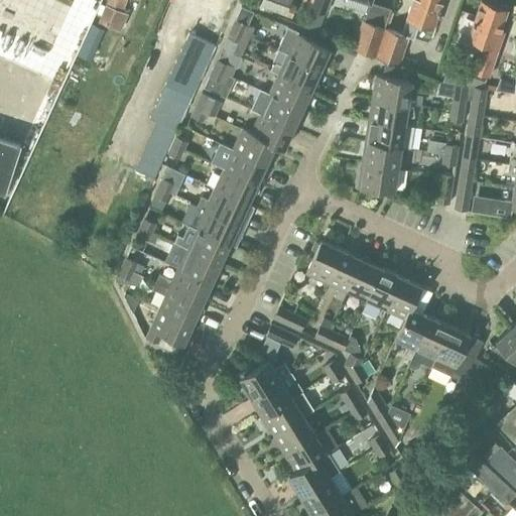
[(92,17),(119,31),(128,13),(122,11),(127,0),(107,0),(106,4),(100,1),(92,17)]
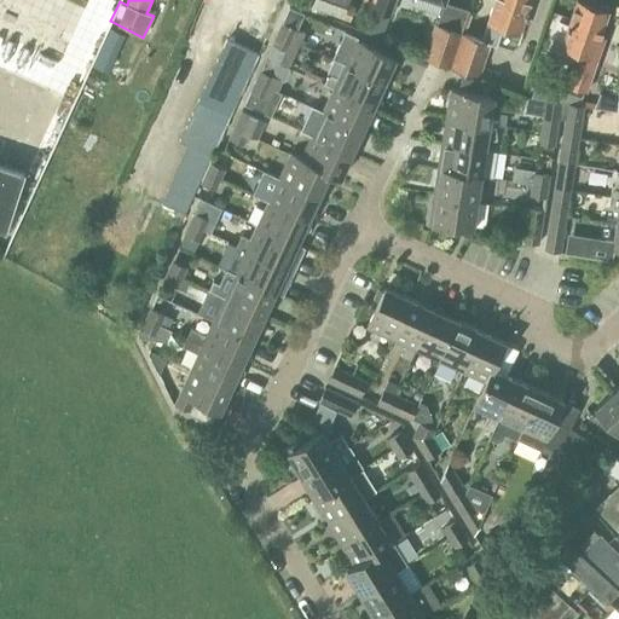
[(314,0),(313,6),(329,12),(333,0),(314,0)]
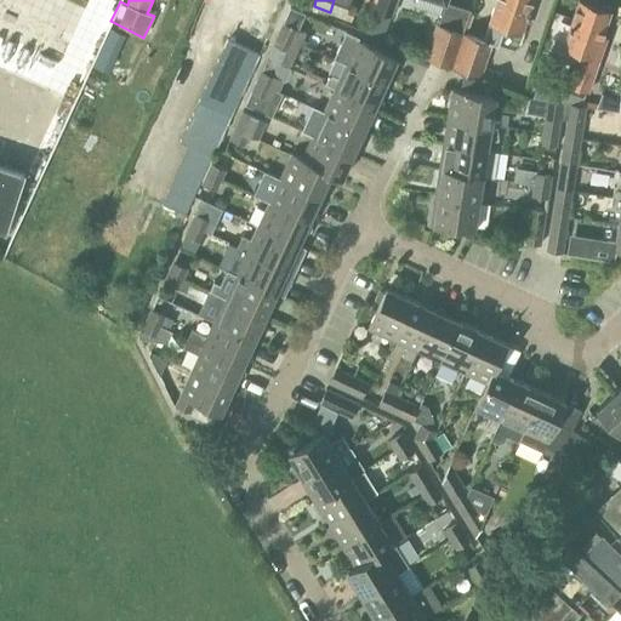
[(351,6),(352,0),(334,0),(330,12),(351,21),(355,7),(351,6)]
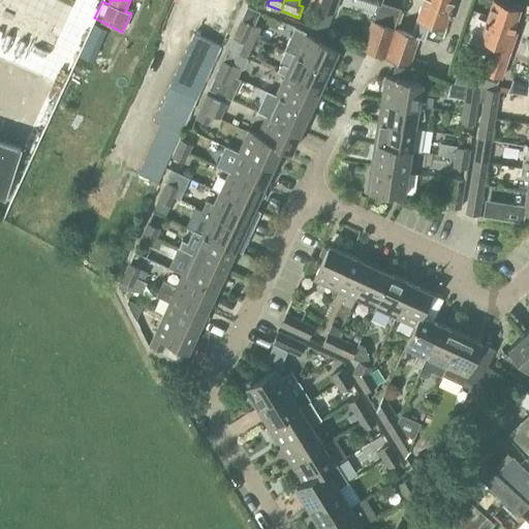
[(367,0),(381,5),(382,0),(323,0),(321,9),(334,13),(339,0),(367,0)]
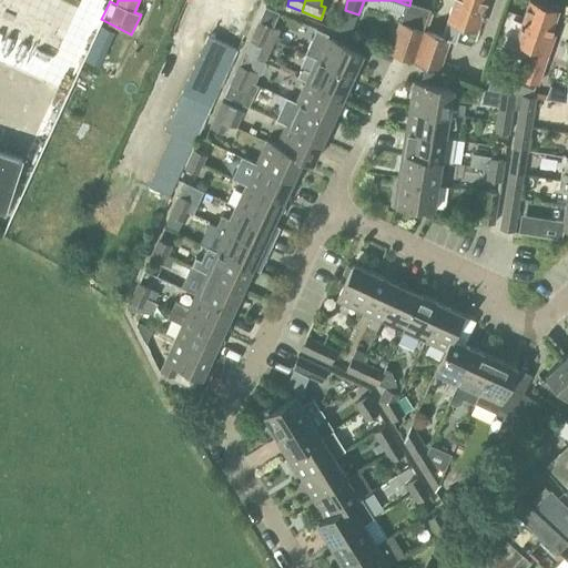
[(425,29),(415,60),(442,70),(452,40),(457,42),(463,24),(478,30),(488,0),(455,0),(449,20),(444,36),(425,29)]
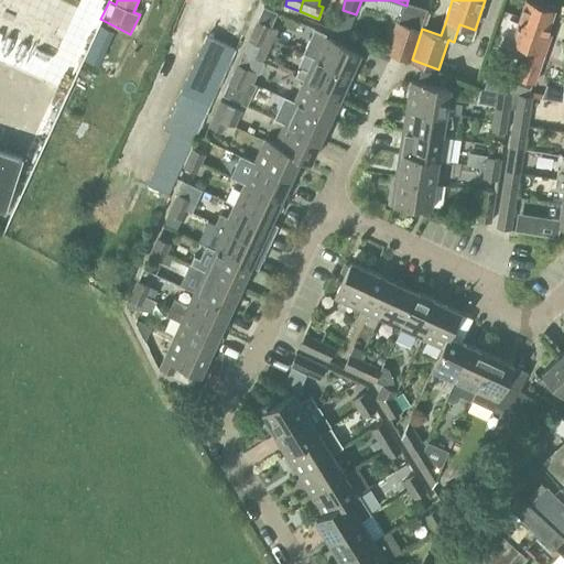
[(528,1),(512,44),(528,49),(520,69),(518,77),(517,78),(519,78),(516,88),(531,94),(535,84),(534,84),(552,36),(549,34),(556,11),(555,11),(546,8),(528,1)]
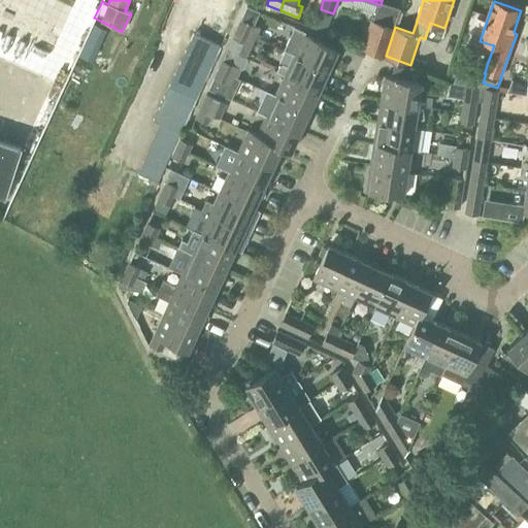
[(238,27),(252,33),(255,25),(242,19),(238,27)]
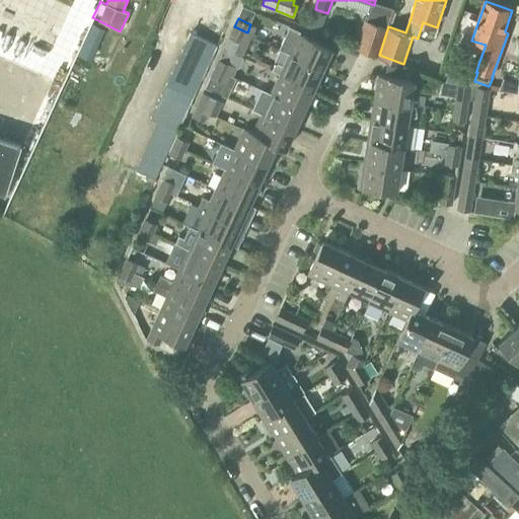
[(366,19),(357,47),(371,53),(379,55),(388,26),(366,19)]
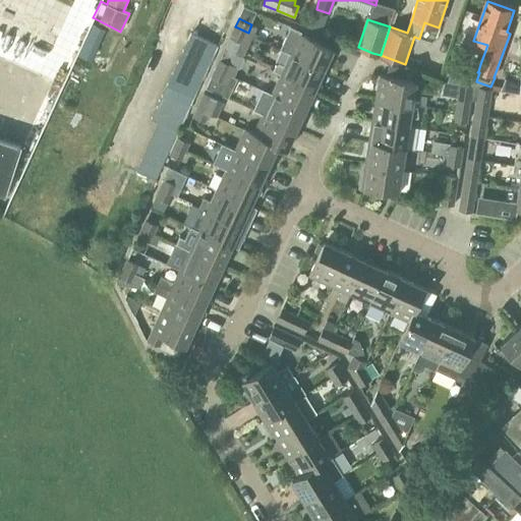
[(292,53),(326,68),(335,50),(301,35),(302,31),(291,25),(287,36),(282,37),(284,41),(281,48),(292,53)]
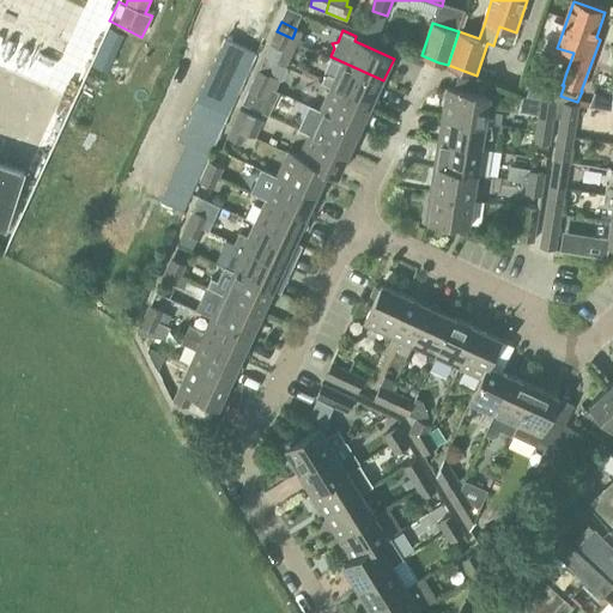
[(277,31),(265,56),(287,66),(298,41),(292,38),(277,31)]
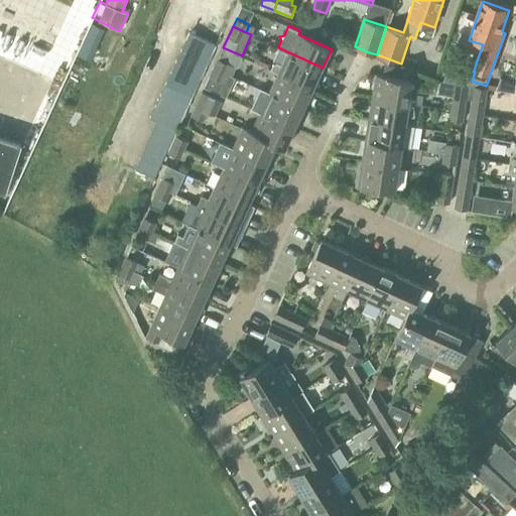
[(313,88),(323,68),(289,52),(284,63),(277,61),(276,63),(274,62),(271,69),(280,73),(313,88)]
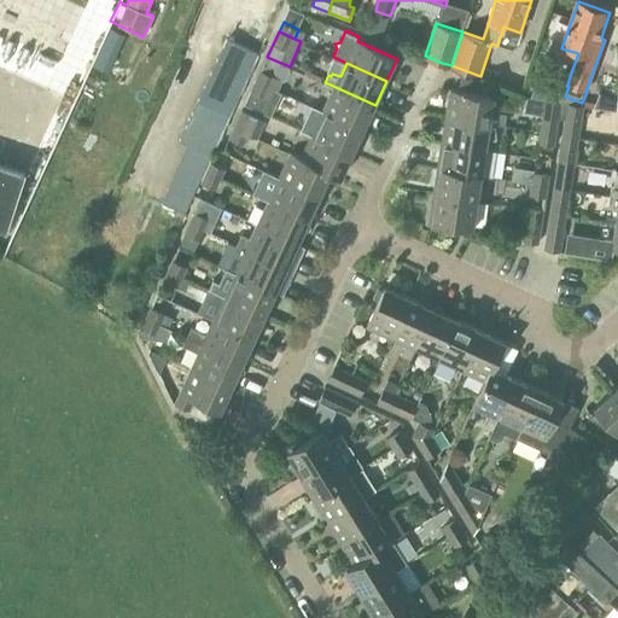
[(257,80),(279,89),(284,80),(261,70),(257,80)]
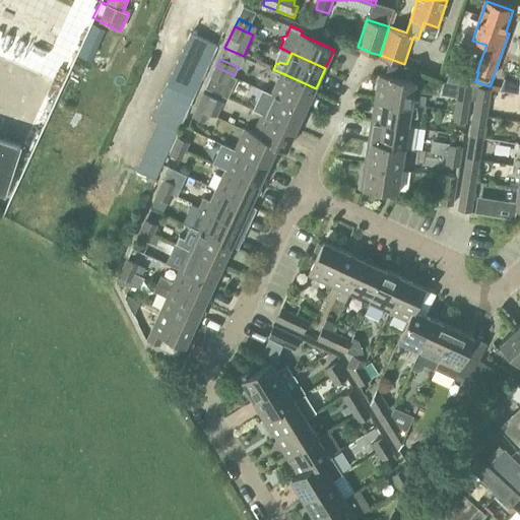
[(376,96),(411,104),(426,106),(428,95),(413,93),(414,83),(419,72),(390,60),(387,77),(379,75),(376,96)]
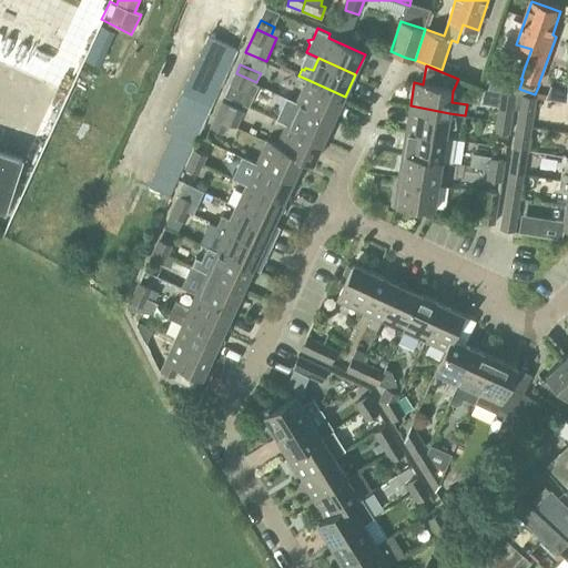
[(252,93),(256,82),(236,73),(232,83),(252,93)]
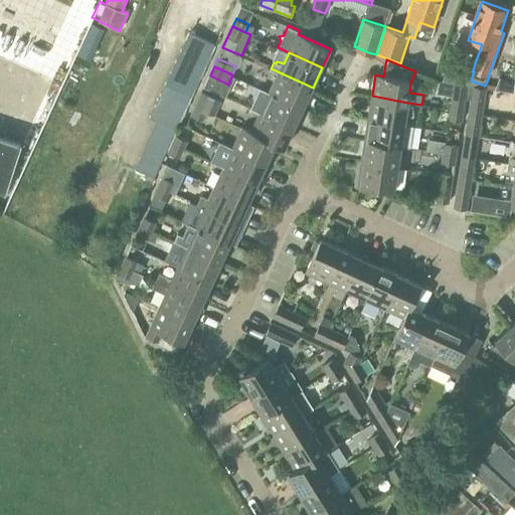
[(280,72),(271,93),(304,108),(313,88),(280,72)]
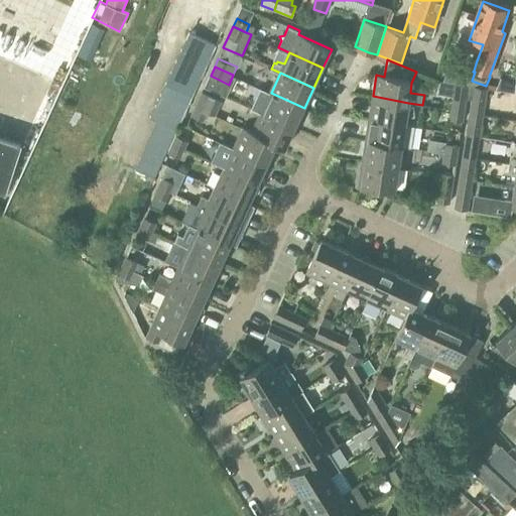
[(515,94),(515,88),(515,82),(500,79),(496,90),(515,94)]
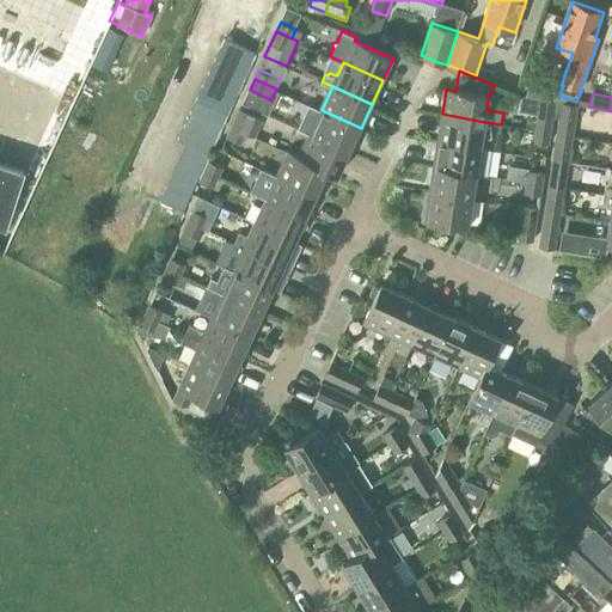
[(556,117),(558,102),(540,98),(537,118),(536,130),(552,133),(554,121),(555,117),(556,117)]
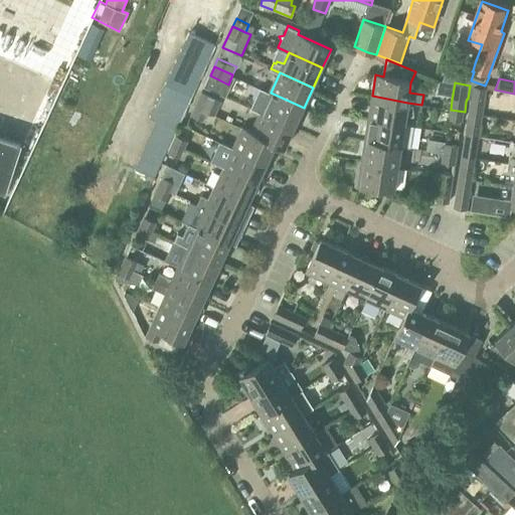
[(470,86),(468,99),(471,100),(469,113),(484,115),(485,106),(488,88),(470,86)]
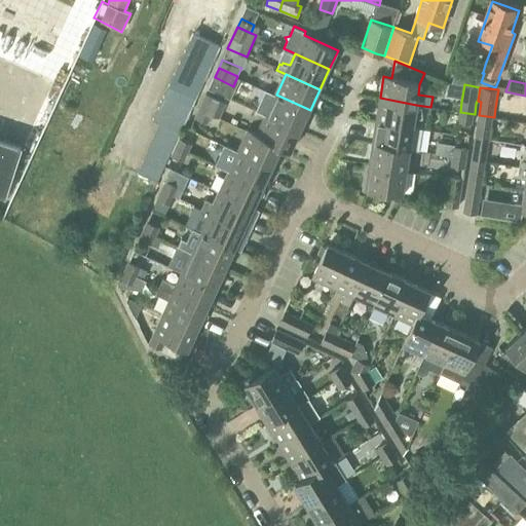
[(267,90),(258,110),(267,114),(301,129),(310,110),(276,95),(267,90)]
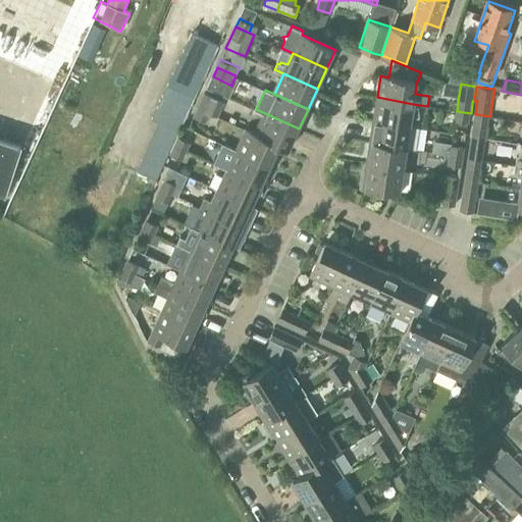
[(199,107),(219,116),(225,103),(205,93),(199,107)]
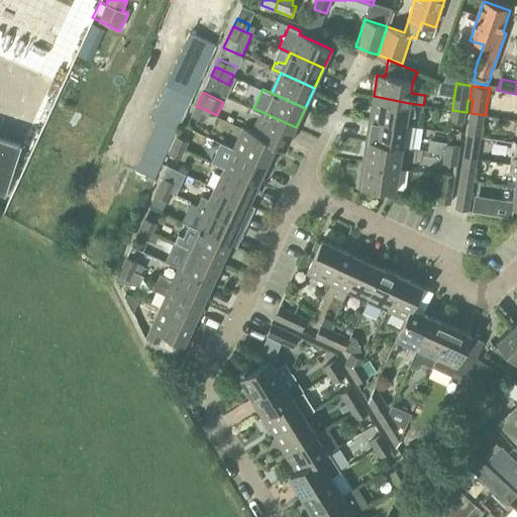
[(406,124),(409,103),(374,96),(370,118),(406,124)]
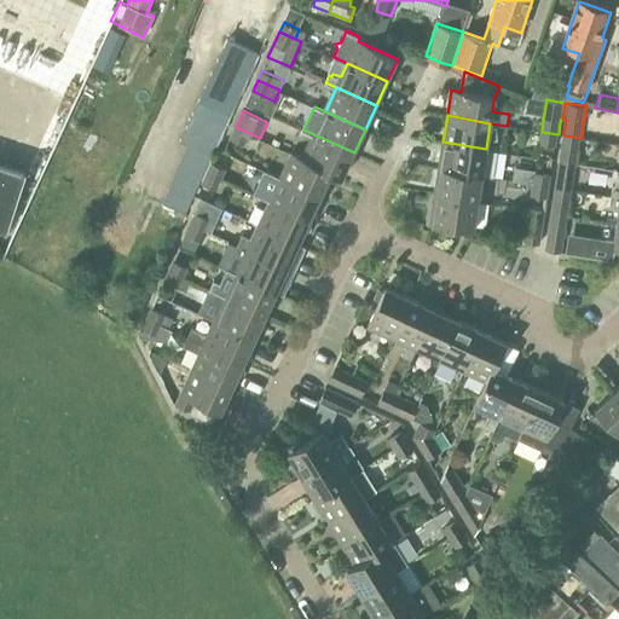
[(259,140),(260,138),(236,127),(231,139),(246,145),(249,137),(259,140)]
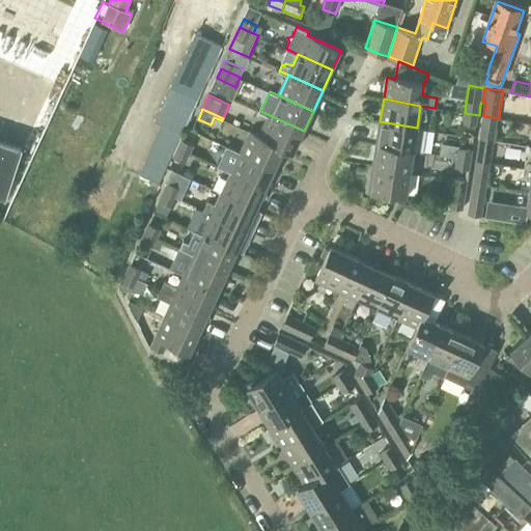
[(477,126),(479,115),(465,113),(463,122),(477,126)]
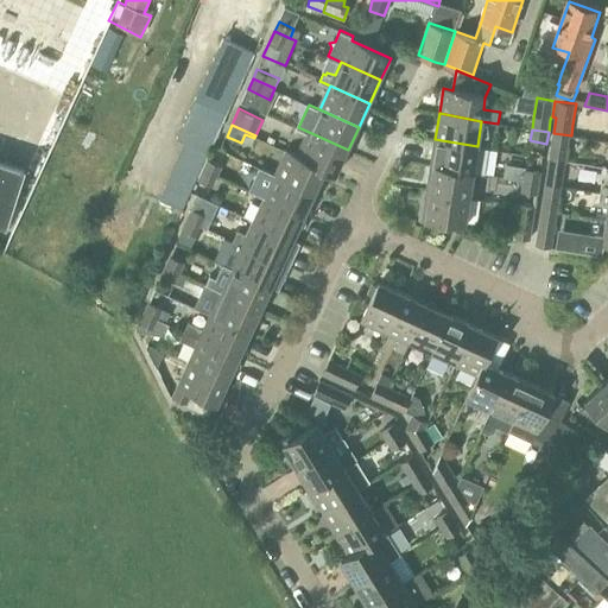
[(337,173),(348,150),(309,132),(298,154),(287,150),(337,173)]
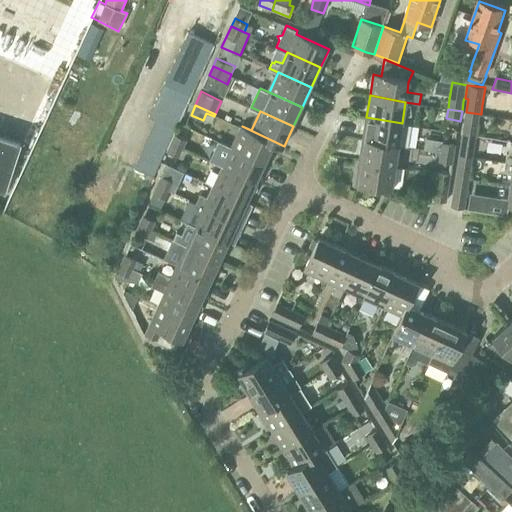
[(466,112),(463,134),(477,136),(479,123),(481,114),(466,112)]
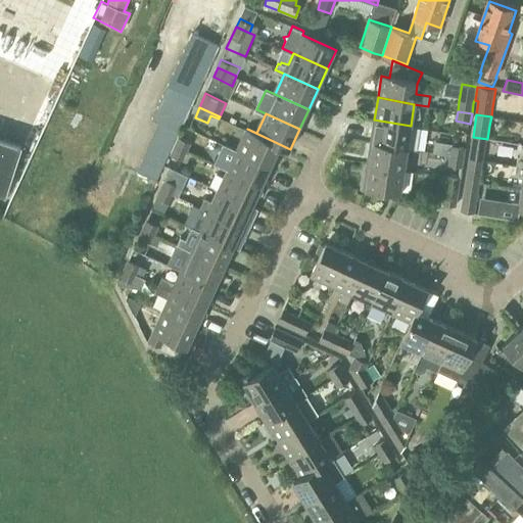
[(410,127),(411,126),(374,120),(371,142),(407,148),(417,149),(420,129),(410,127)]
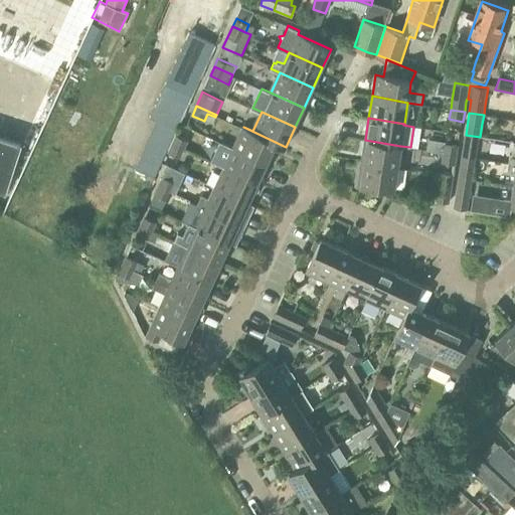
[(285,150),(286,147),(243,127),(234,147),(267,162),(275,146),(285,150)]
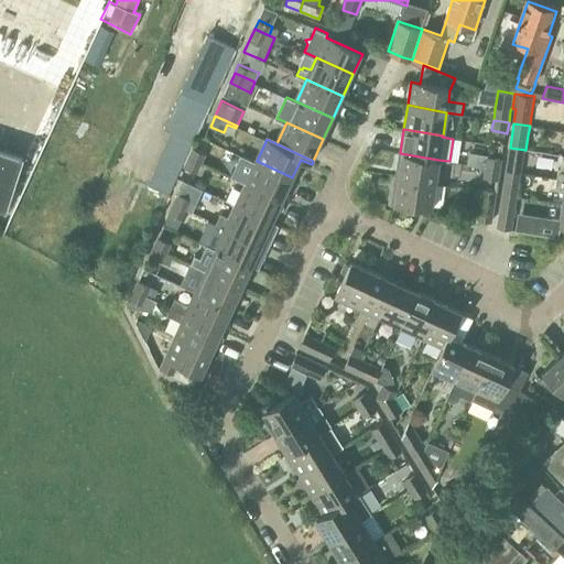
[(0,208),(8,210),(24,156),(0,148),(0,208)]
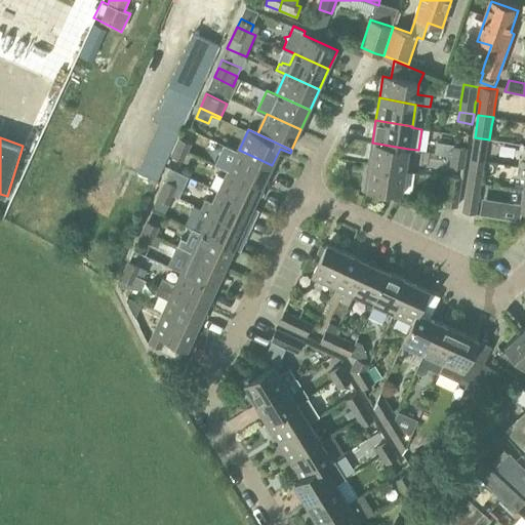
[(175,145),(189,151),(193,144),(179,137),(175,145)]
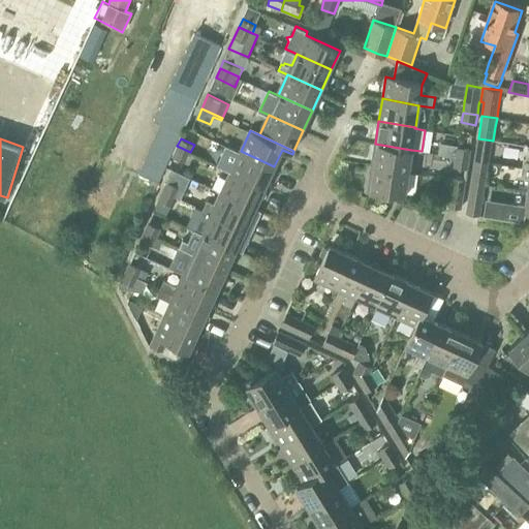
[(478,138),(474,160),(490,162),(493,141),(478,138)]
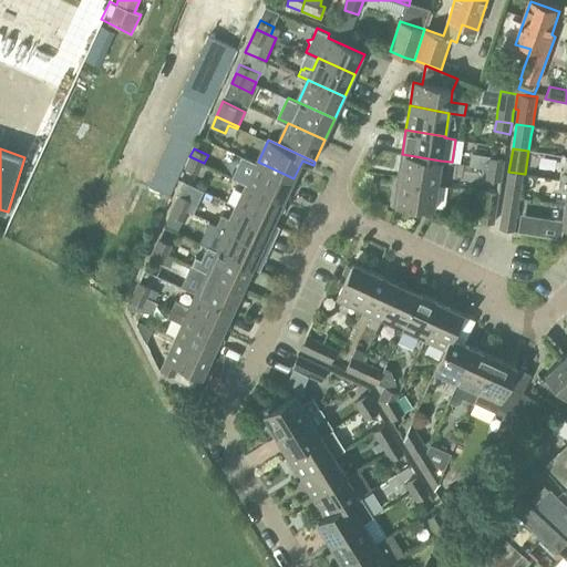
[(232,176),(248,184),(284,200),(294,178),(258,162),(241,154),(232,176)]
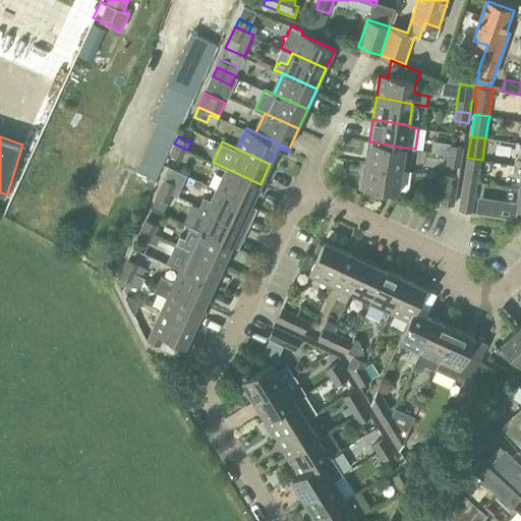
[(369,141),(365,164),(402,169),(405,148),(369,141)]
